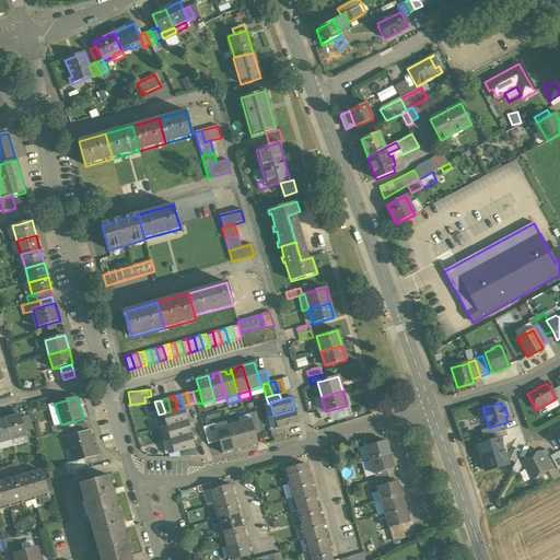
[(273,416),(270,404),(268,404),(263,405),(267,418),(273,416)]
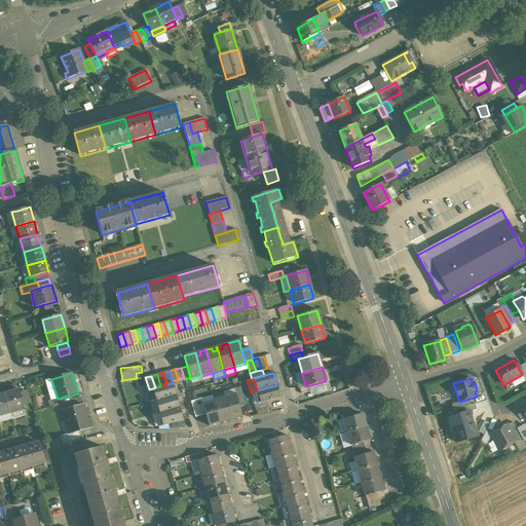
[(155,387),(153,388),(156,401),(176,396),(173,383),(166,384),(160,386),(155,387)]
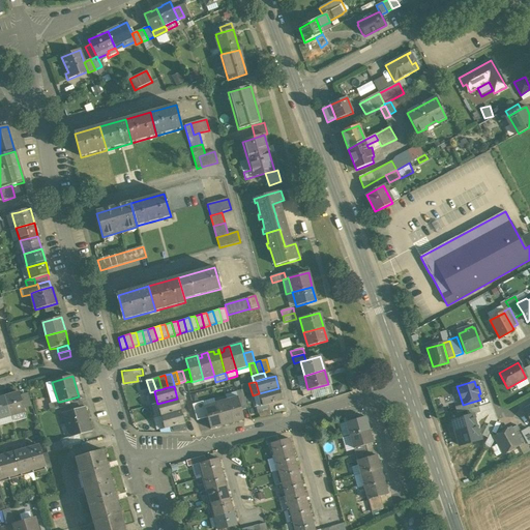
[(278,388),(259,393),(262,406),(262,407),(268,405),(283,401),(278,388)]
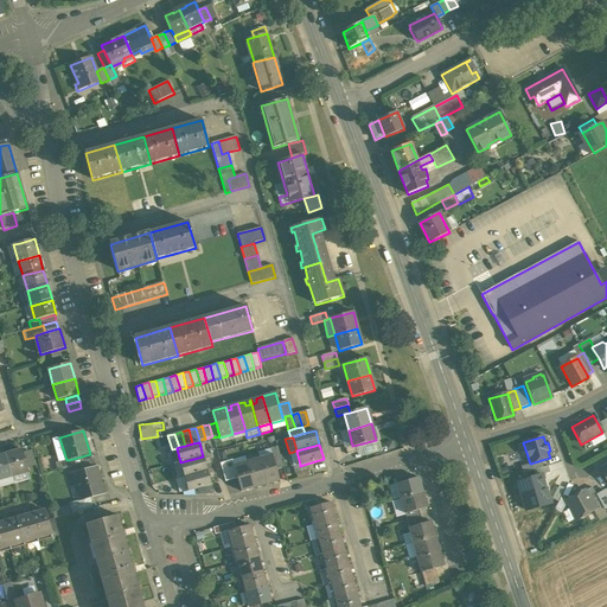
[(360,452),(358,445),(352,446),(345,448),(347,455),(360,452)]
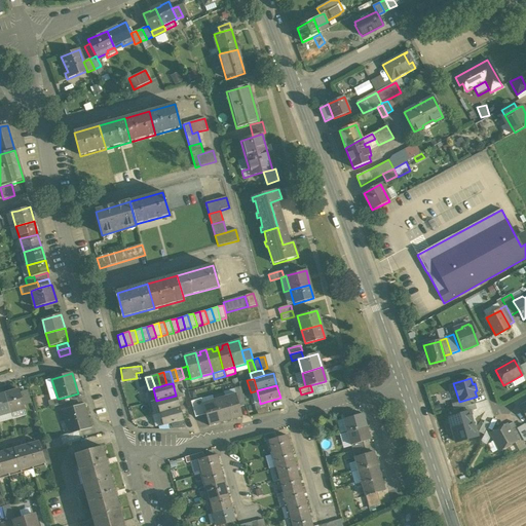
[(246,405),(240,387),(234,389),(235,393),(239,407),(246,405)]
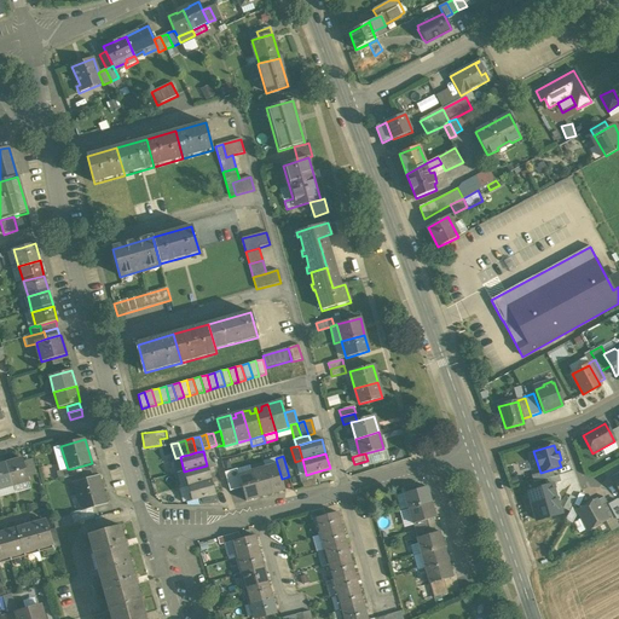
[(177,474),(184,472),(180,457),(175,458),(173,460),(177,474)]
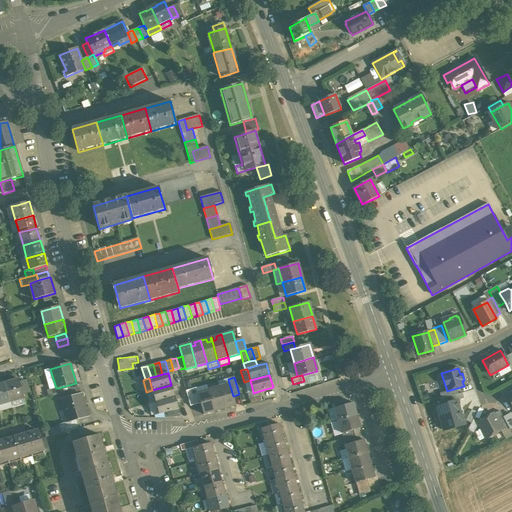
[(19,380),(5,383),(10,402),(24,398),(19,380)]
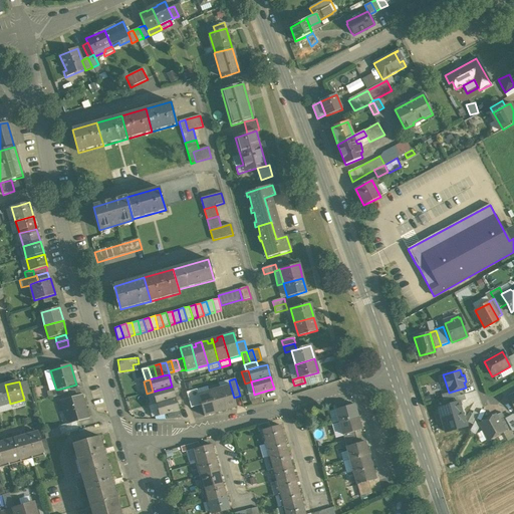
[(251,381),(245,383),(248,396),(252,395),(252,394),(254,394),(251,381)]
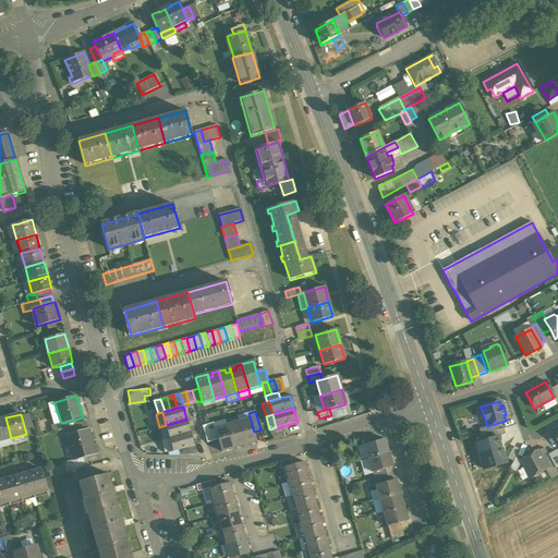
[(5,417),(0,419),(0,440),(11,438),(5,417)]
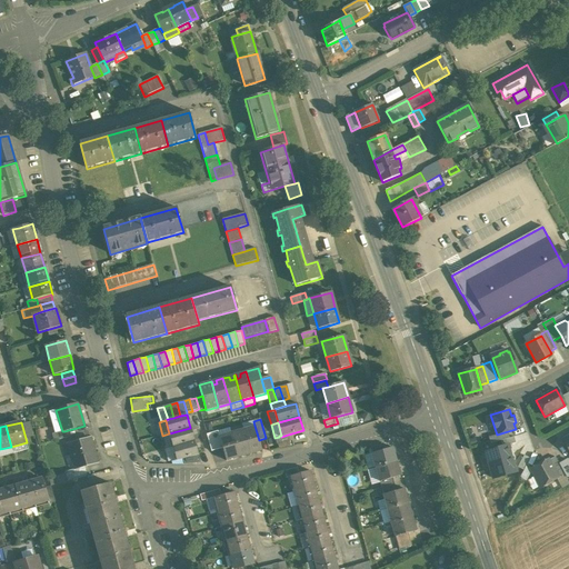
[(255,426),(242,429),(250,455),(257,452),(256,449),(260,448),(261,451),(262,451),(259,440),(255,426)]
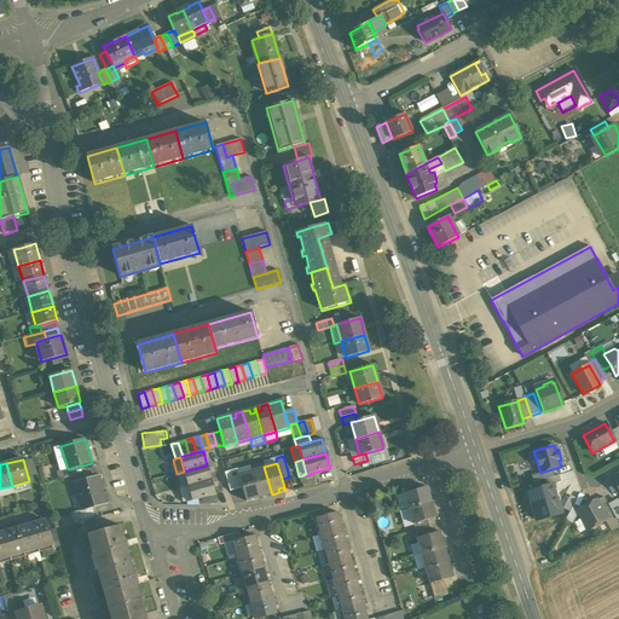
[(207,466),(184,472),(189,486),(212,480),(207,466)]
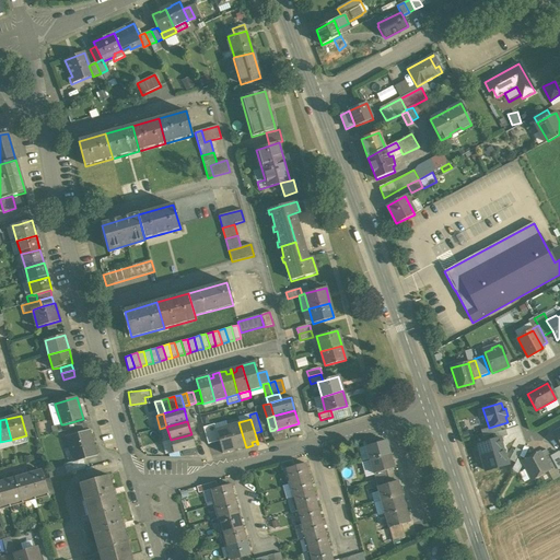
[(238,422),(228,426),(234,451),(246,447),(238,422)]
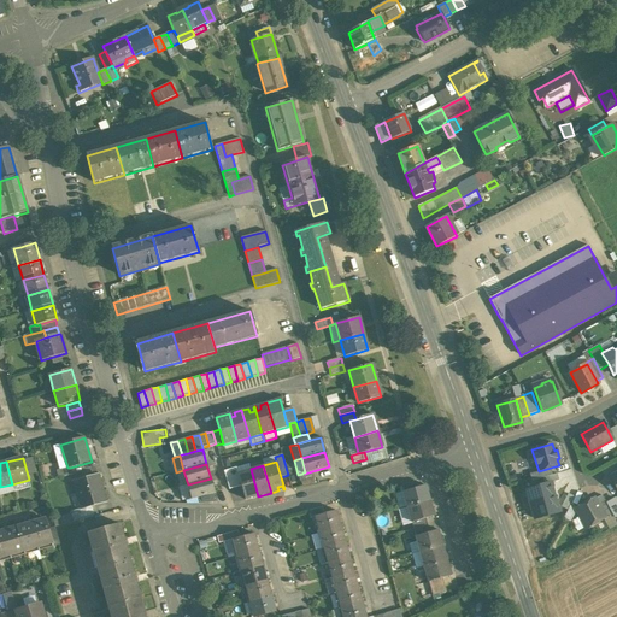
[(72,475),(70,468),(68,468),(57,471),(59,479),(72,475)]
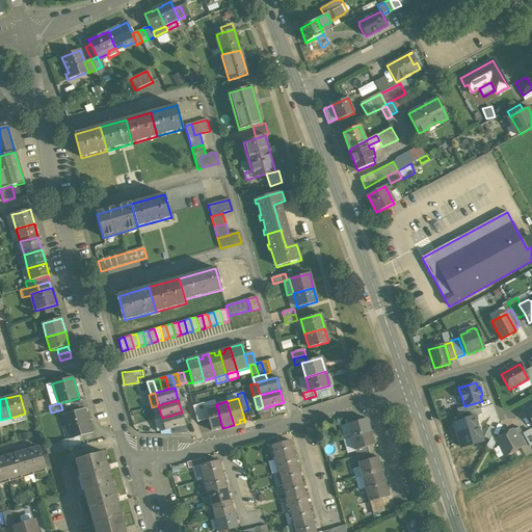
[(464,406),(456,409),(458,415),(469,411),(476,409),(475,403),(464,406)]
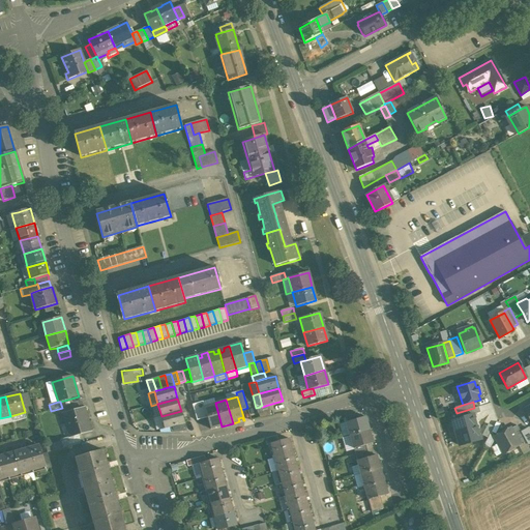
[(215,403),(204,406),(207,417),(210,430),(222,427),(215,403)]
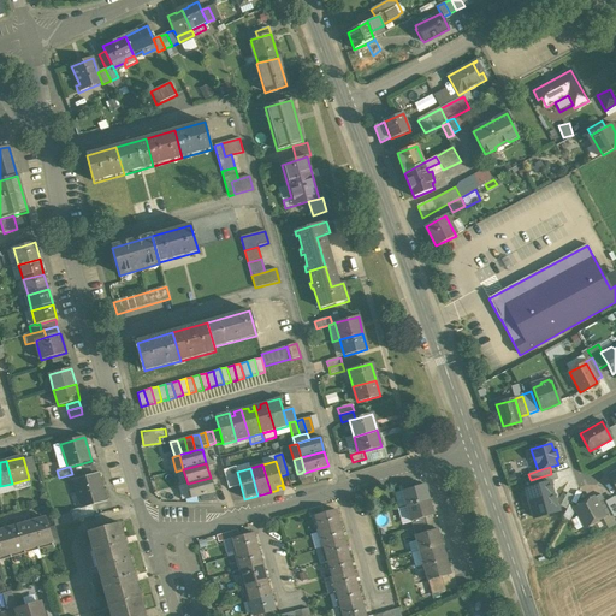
[(179,486),(188,484),(183,469),(176,472),(179,486)]
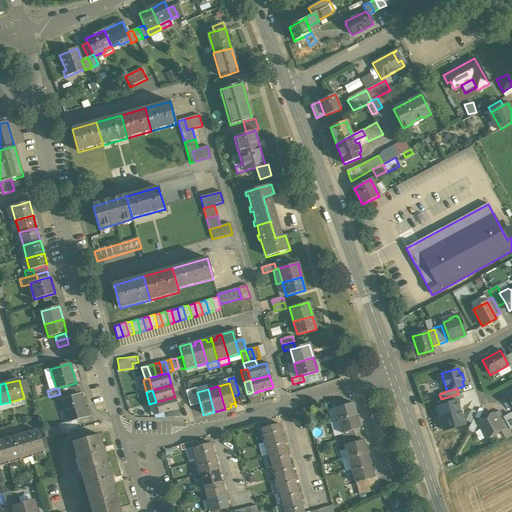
[(253,392),(251,392),(251,393),(247,394),(249,400),(261,397),(259,391),(253,393),(253,392)]
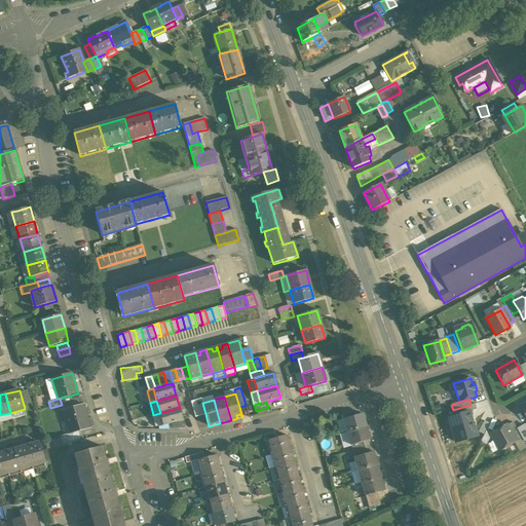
[(205,414),(202,403),(196,405),(199,415),(205,414)]
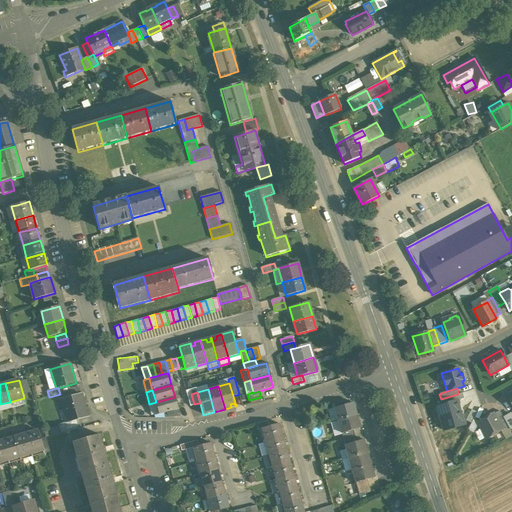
[(458,394),(451,396),(453,402),(457,401),(464,399),(462,393),(458,394)]
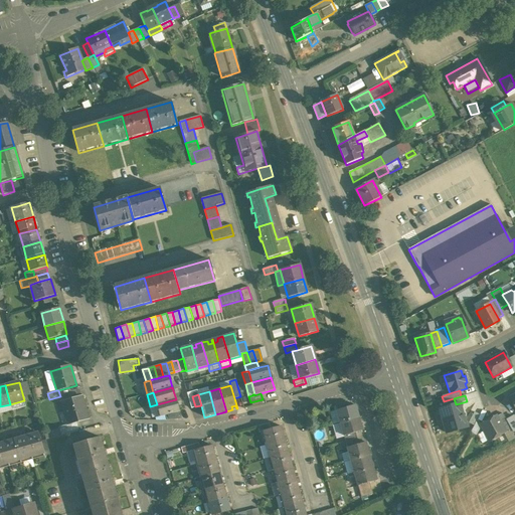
[(81,397),(61,402),(67,424),(76,422),(88,418),(81,397)]
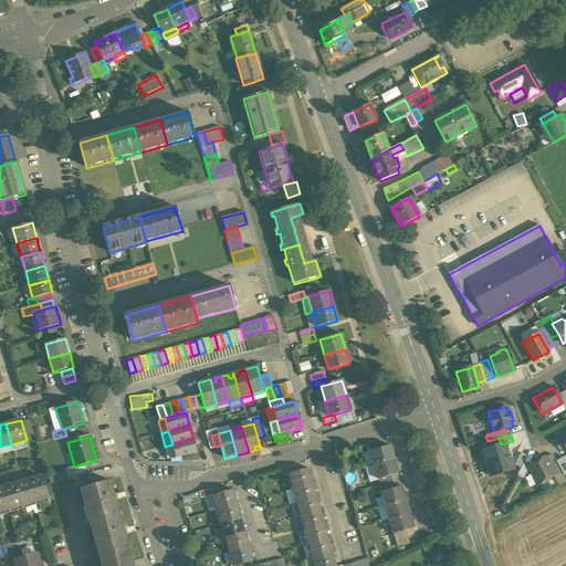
[(194,439),(173,444),(174,452),(173,452),(175,458),(174,458),(174,459),(181,457),(197,452),(194,439)]
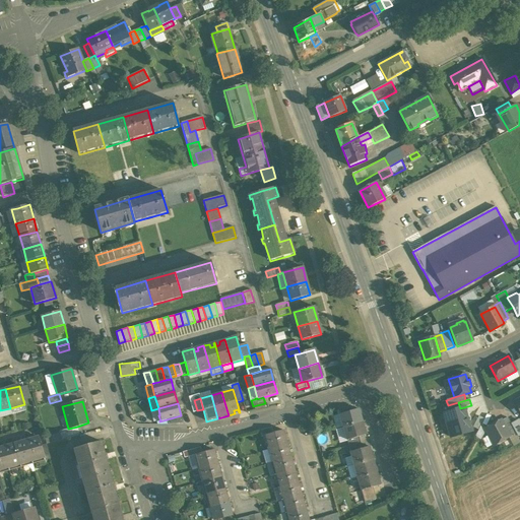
[(349,405),(338,408),(339,414),(351,411),(349,405)]
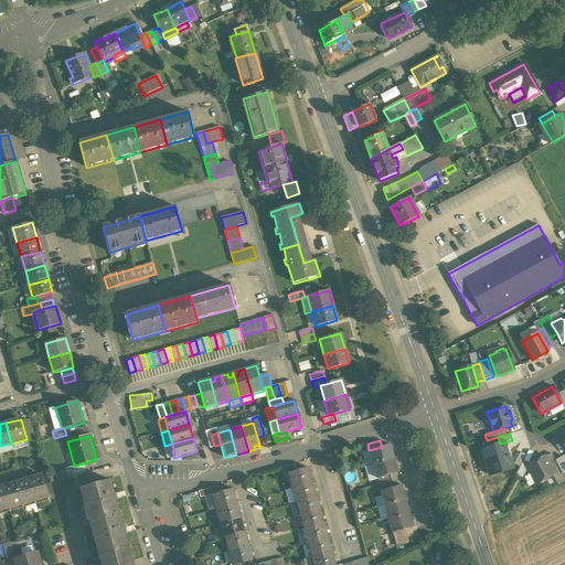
[(512,469),(504,443),(500,444),(482,449),(490,476),(512,469)]
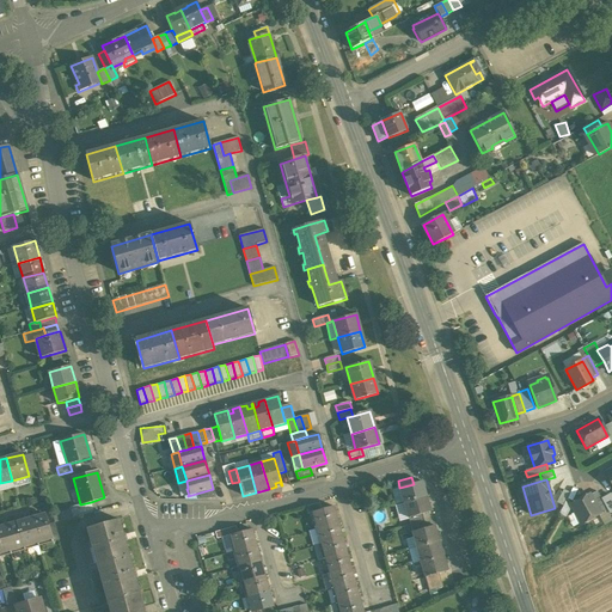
[(414,484),(399,488),(404,503),(426,497),(422,482),(414,484)]
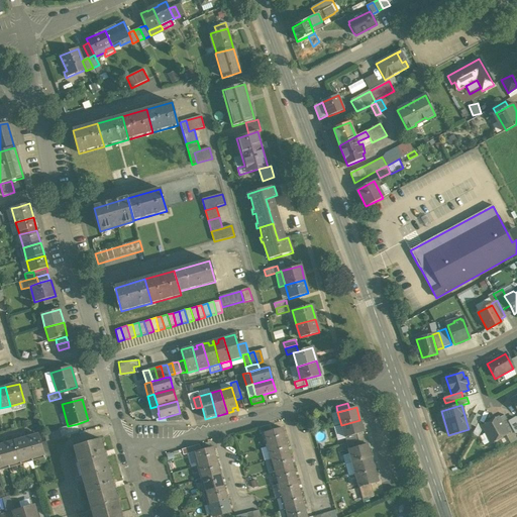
[(341,425),(337,412),(330,414),(333,427),(341,425)]
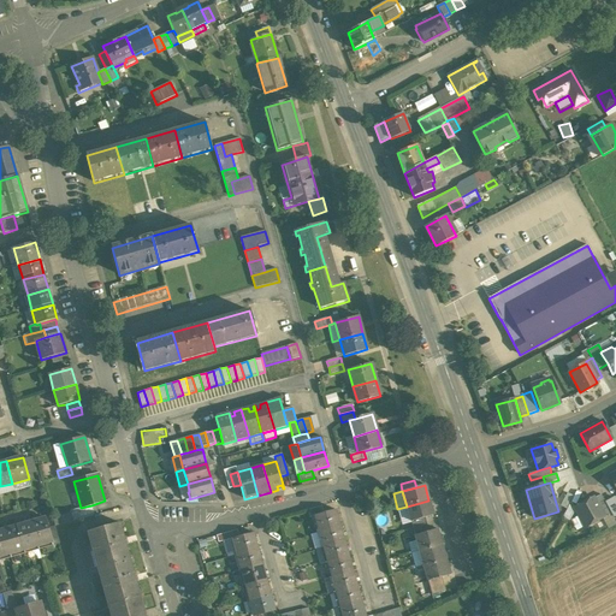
[(214,492),(197,497),(200,503),(217,502),(214,492)]
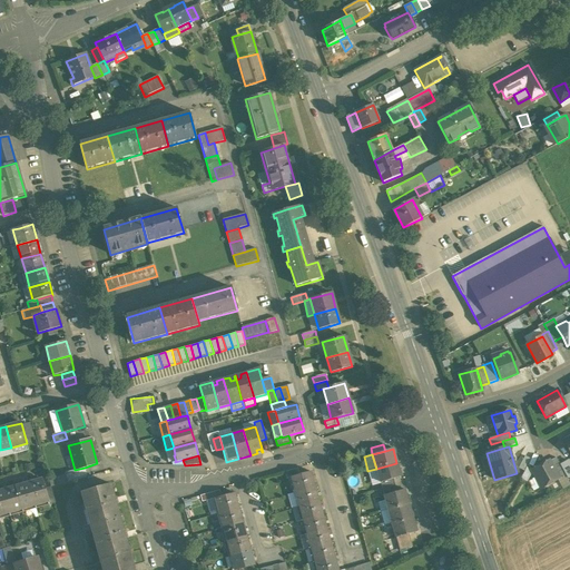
[(524,471),(530,460),(524,457),(519,469),(524,471)]
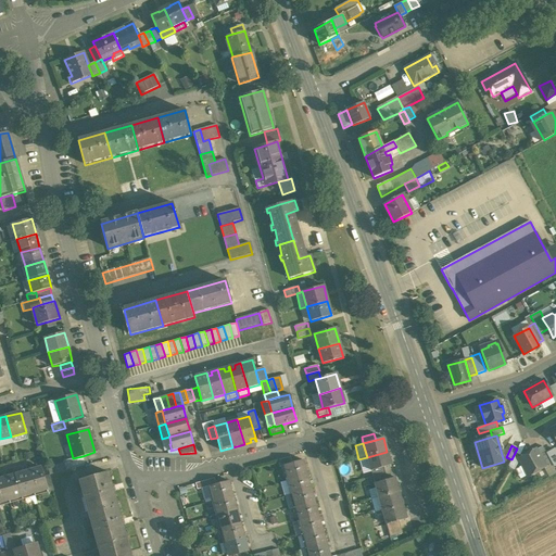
[(552,464),(542,446),(535,451),(545,467),(552,464)]
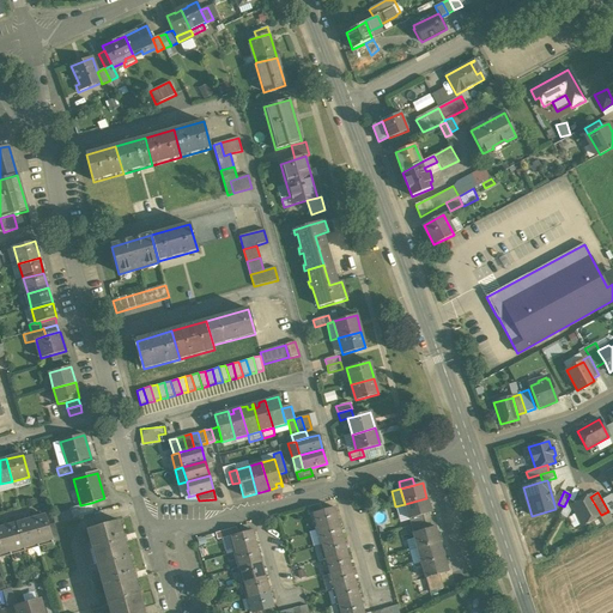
[(590,496),(571,505),(582,526),(601,515),(590,497),(590,496)]
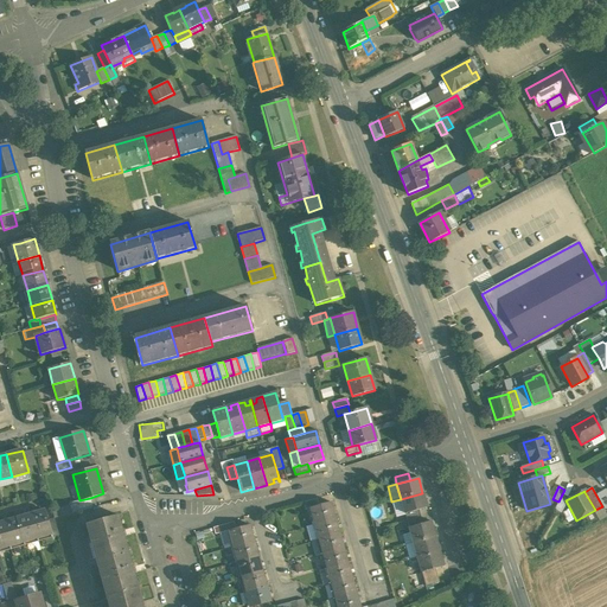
[(422,493),(401,499),(404,513),(419,510),(427,508),(422,493)]
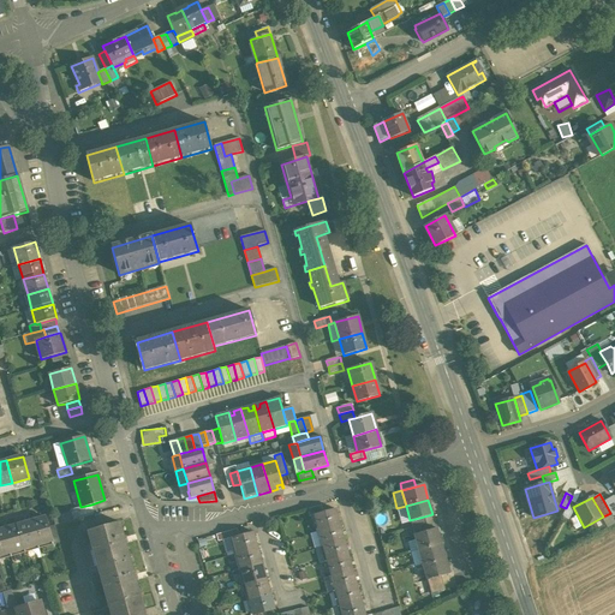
[(81,507),(71,511),(73,520),(95,514),(91,505),(81,507)]
